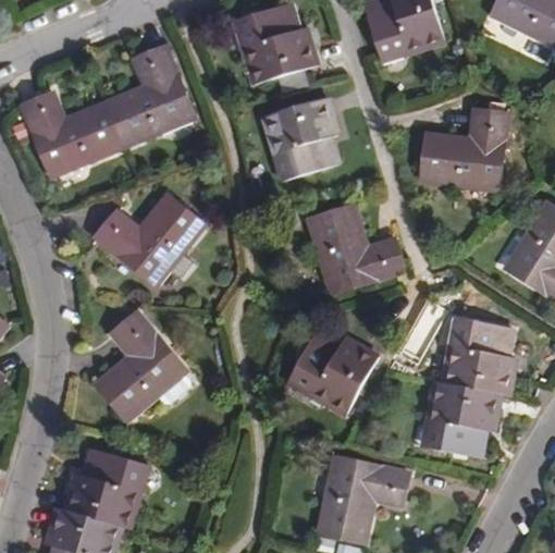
[(442,36),(430,0),(386,0),(383,1),(383,0),(379,0),(360,5),(377,53),(405,44),(406,48),(442,36)]
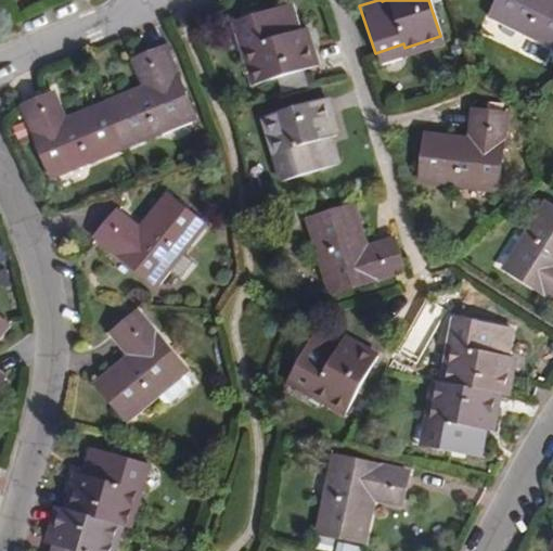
[(493,0),(489,11),(528,27),(526,33),(552,43),(552,0),(493,0)]
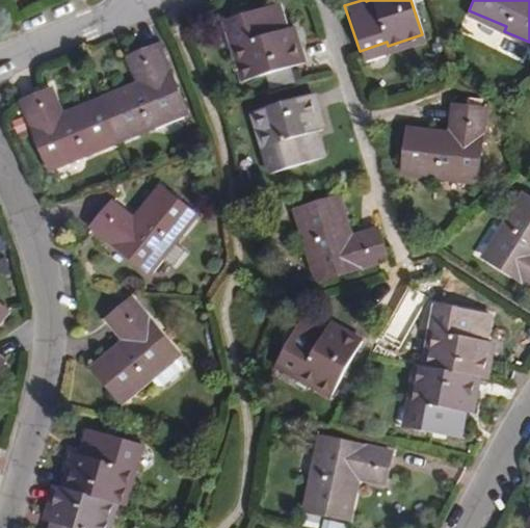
[(281,22),(274,2),(228,16),(236,43),(232,44),(243,79),(300,62),(290,26),(279,30),(276,23),(281,22)]
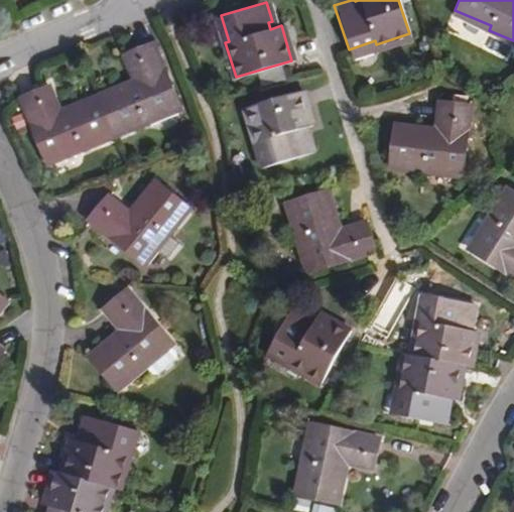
[(181,19),(185,37),(207,32),(205,25),(215,23),(213,12),(181,19)]
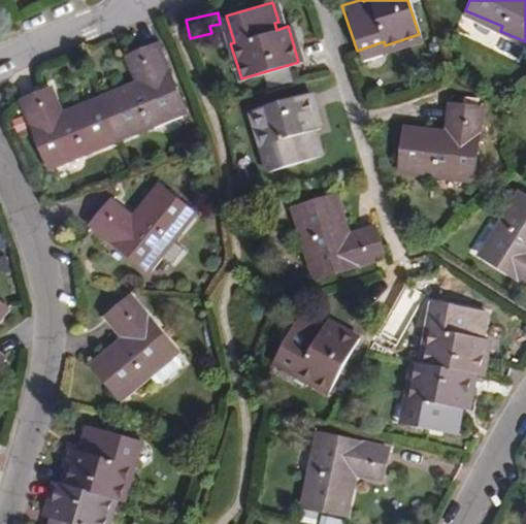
[(96,97),(113,138),(145,125),(144,122),(182,106),(155,41),(126,54),(139,86),(131,89),(128,84),(96,97)]
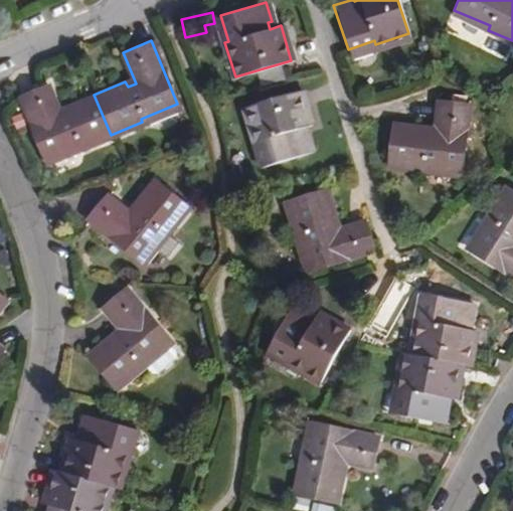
[(81,146),(111,135),(94,95),(64,106),(66,112),(57,115),(45,86),(18,97),(44,159),(80,143),(81,146)]
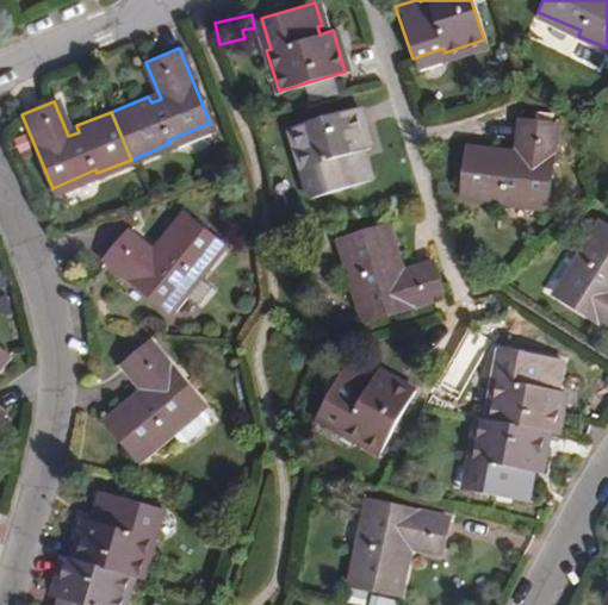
[(368,144),(355,105),(287,125),(301,164),(306,163),(316,193),(368,176),(360,154),(357,154),(354,149),(368,144)]
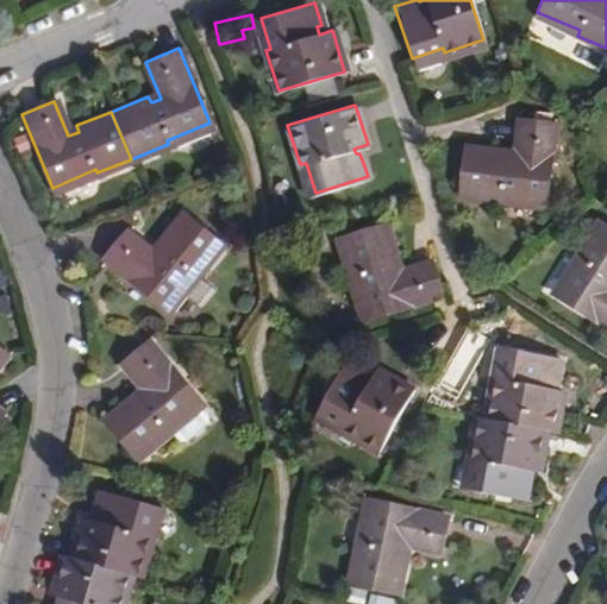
[(550,121),(517,118),(513,156),(502,156),(504,149),(463,144),(458,196),(501,201),(502,197),(542,201),(550,121)]
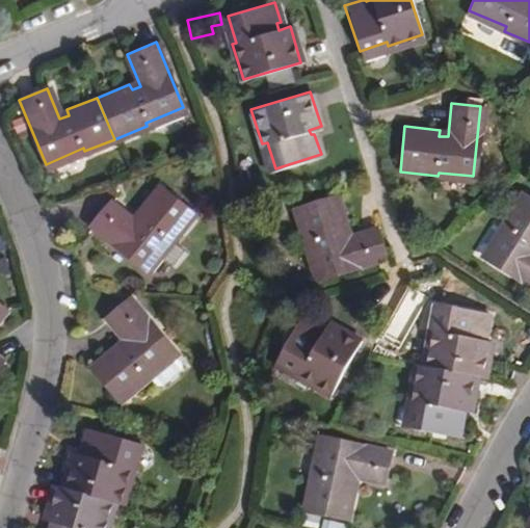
[(194,213),(159,184),(137,211),(141,215),(135,221),(109,200),(89,223),(146,267),(169,237),(173,240),(194,213)]
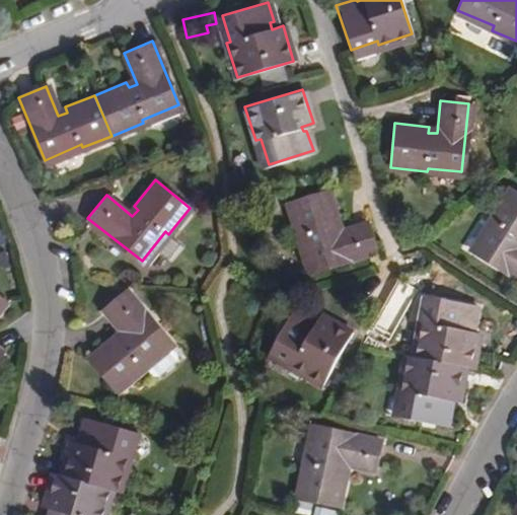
[(516,191),(508,186),(491,214),(494,216),(472,249),(516,276),(516,191)]
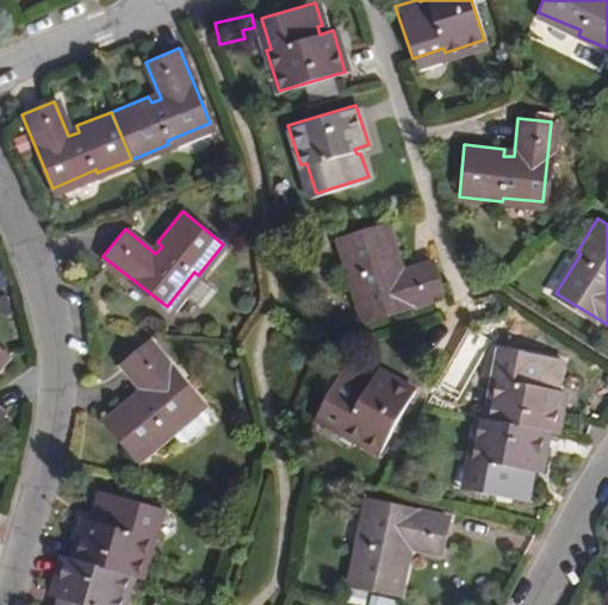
[(396,259),(384,220),(335,237),(346,274),(351,273),(365,317),(439,294),(429,257),(392,268),(391,261),(396,259)]
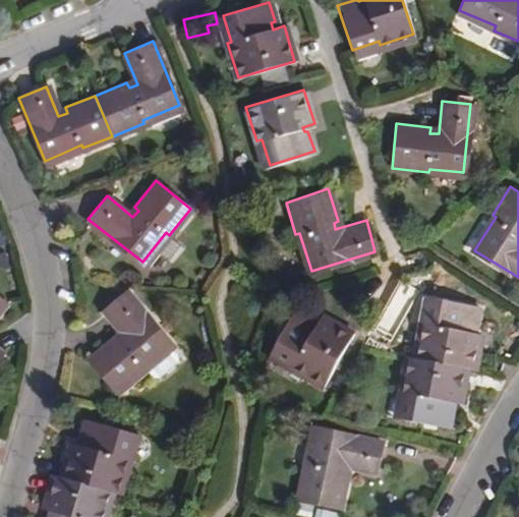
[(170,342),(126,290),(104,308),(125,334),(118,340),(115,336),(89,358),(116,391),(145,367),(142,364),(170,342)]
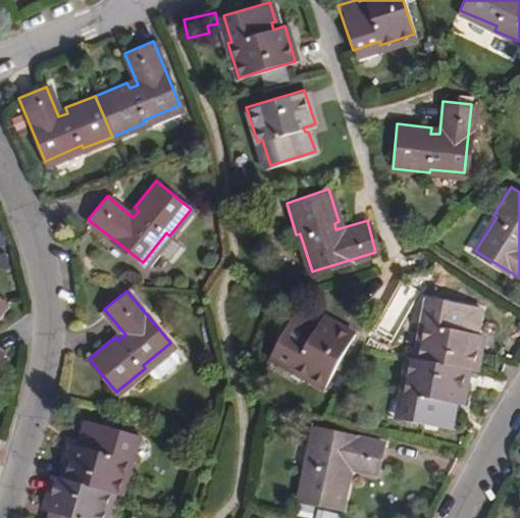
[(423,325),(416,359),(469,370),(476,371),(484,335),(471,333),(473,326),(476,326),(480,307),(433,299),(427,325),(423,325)]
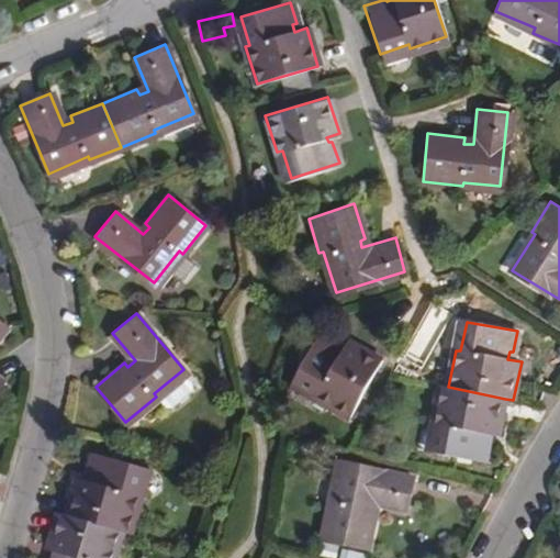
[(337,343),(317,331),(293,375),(318,389),(316,393),(349,413),(380,358),(347,339),(342,348),(336,346),(337,343)]
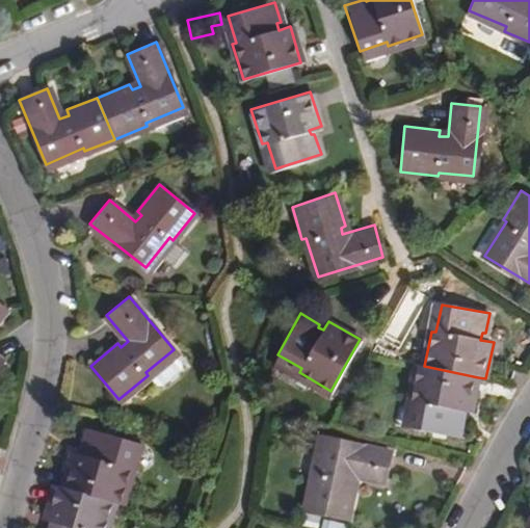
[(478,377),(424,366),(418,364),(412,397),(417,398),(409,428),(457,437),(461,418),(458,417),(459,408),(471,411),(478,377)]
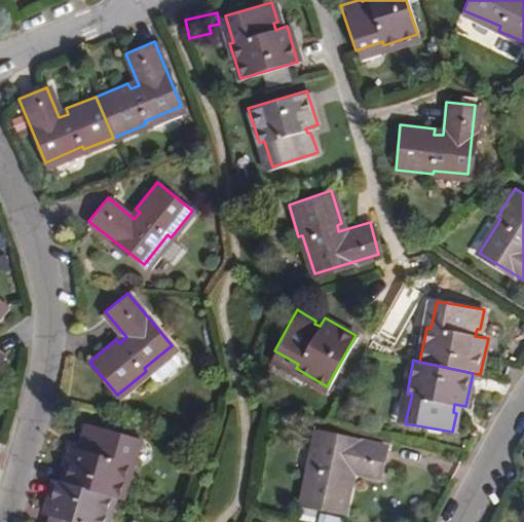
[(62,480),(111,494),(119,496),(128,463),(124,462),(133,434),(86,420),(80,441),(84,442),(82,449),(72,446),(62,480)]
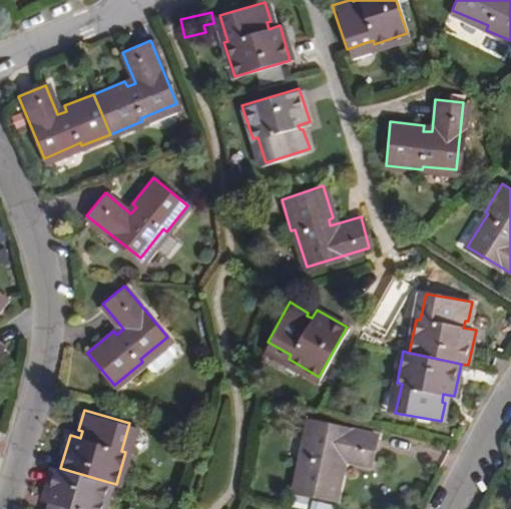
[(377,432),(311,419),(303,458),(299,457),(292,489),(335,498),(342,465),(338,465),(340,456),(371,462),(377,432)]
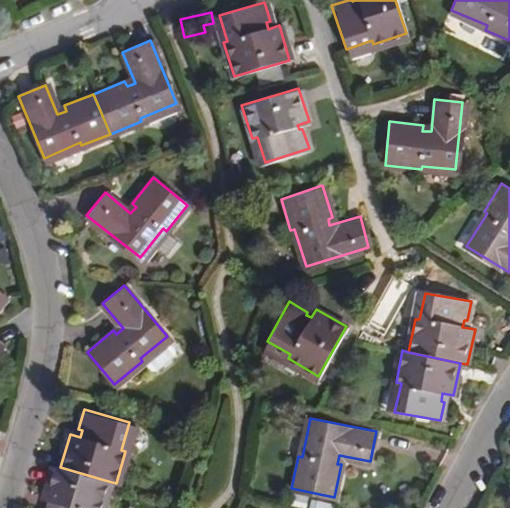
[(100,507),(108,481),(60,467),(52,464),(42,498),(53,501),(51,507),(48,506),(47,507),(100,507)]
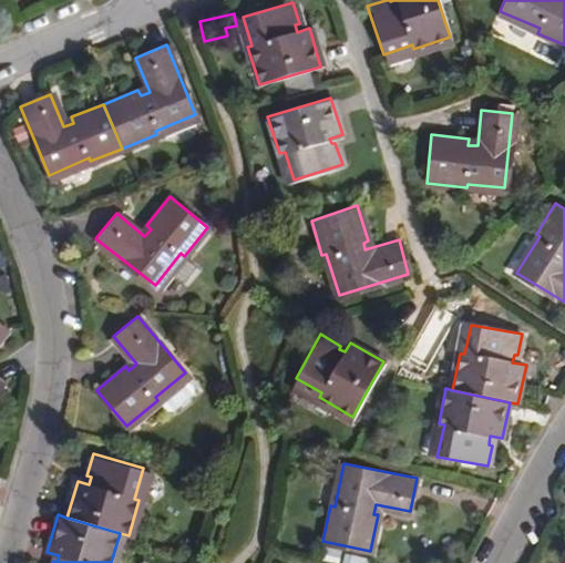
All buildings are outlined.
